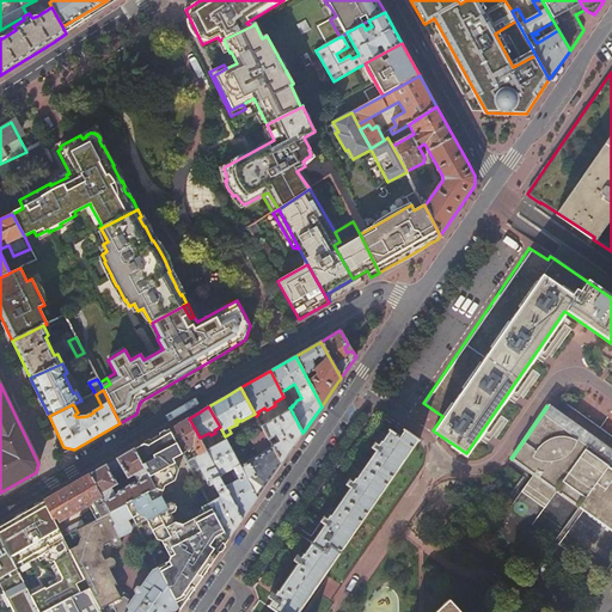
[(570,422),(548,407),(514,456),(512,459),(532,475),(537,477),(536,481),(537,481),(538,482),(539,482),(539,483),(543,483),(545,483),(546,482),(548,482),(549,481),(550,481),(551,479),(560,484),(555,490),(556,490),(611,530),(611,469),(607,466),(611,458),(611,452),(592,438),(587,445),(565,429),(570,422)]
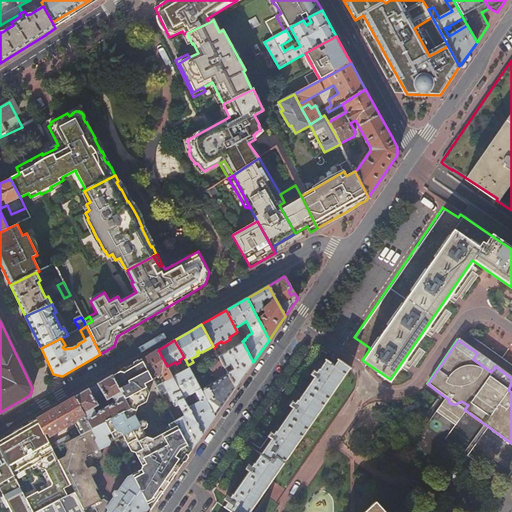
[(229,376),(235,388),(244,375),(253,362),(243,342),(219,357),(221,361),(225,369),(230,367),(232,370),(227,373),(229,376)]
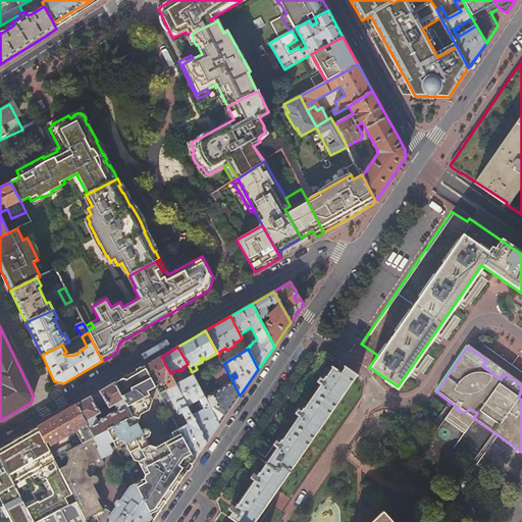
[(154,360),(145,366),(156,386),(165,382),(167,386),(164,387),(166,390),(176,385),(175,384),(170,373),(161,357),(154,360)]
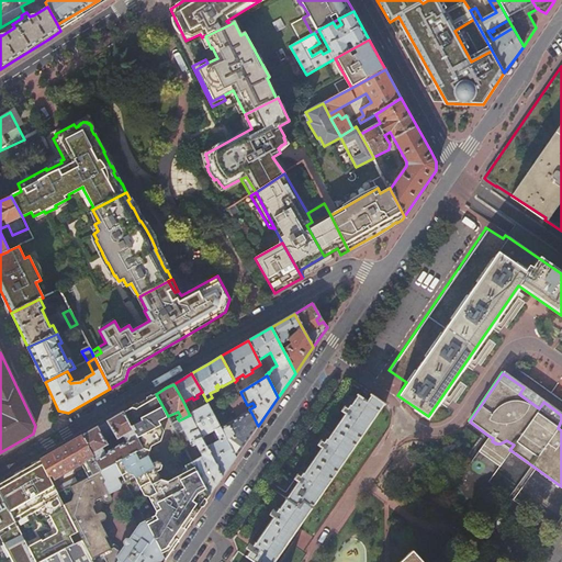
[(228,388),(235,401),(243,396),(240,392),(236,384),(228,388)]
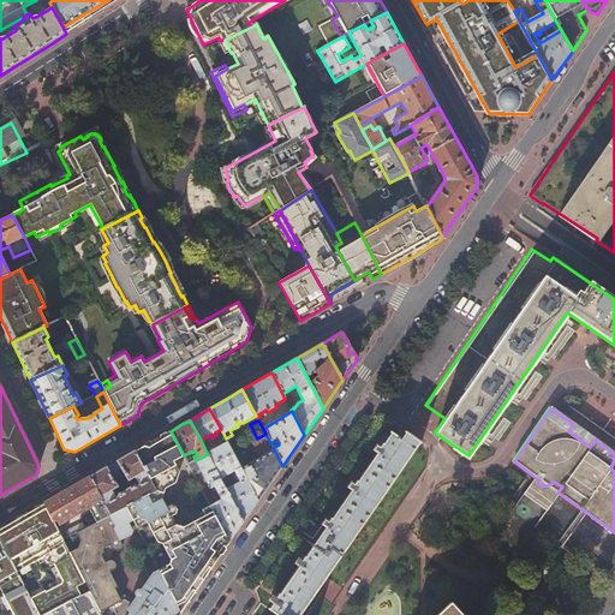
[(595,440),(573,424),(568,431),(590,447),(595,440)]
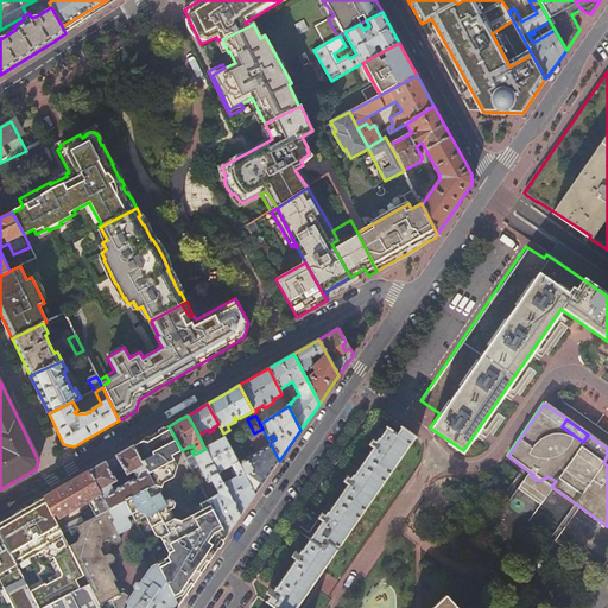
[(272,607),(297,607),(413,437),(415,438),(416,437),(399,425),(398,428),(400,428),(396,435),(385,426),(384,429),(386,430),(379,441),(378,439),(374,443),(372,442),(368,447),(373,449),(354,476),(353,475),(350,480),(347,477),(343,482),(348,485),(329,513),(328,513),(325,517),(322,514),(318,519),(323,521),(311,539),(310,538),(309,539),(310,540),(309,542),(302,552),(302,551),(298,556),(295,553),(291,558),(296,561),(277,589),(276,588),(273,593),(270,590),(266,595),(271,597),(267,602),(266,601),(265,603),(272,607)]
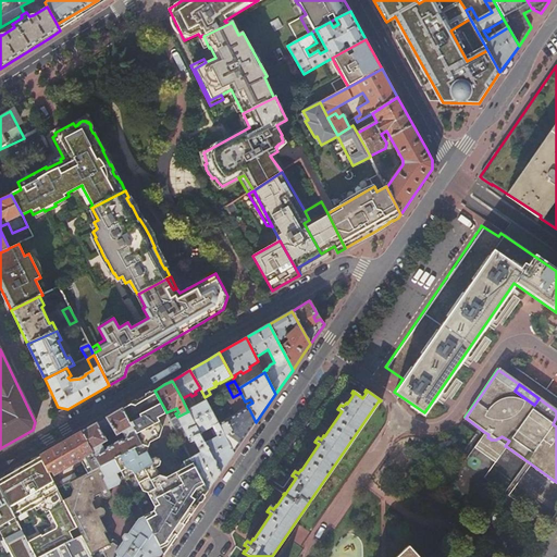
[(139,399),(122,409),(140,445),(115,458),(124,477),(133,472),(144,493),(149,494),(155,506),(143,514),(164,555),(177,534),(208,491),(190,459),(185,462),(188,467),(166,479),(160,475),(156,468),(159,467),(161,462),(159,459),(155,458),(151,460),(147,453),(150,443),(159,438),(162,429),(157,418),(166,412),(155,391),(139,399)]
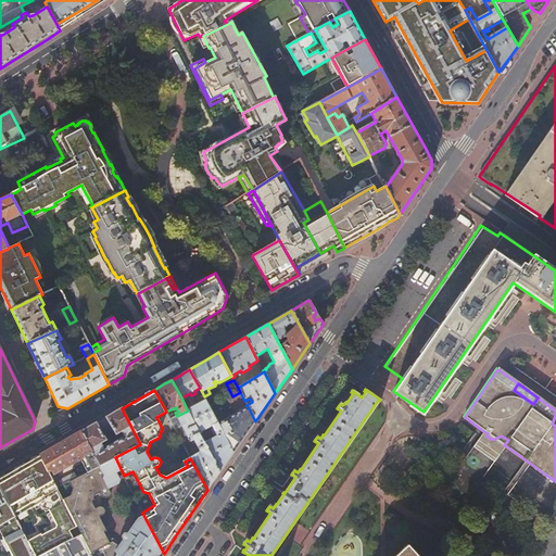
[(204,443),(220,472),(227,463),(234,453),(218,425),(210,407),(205,400),(187,409),(188,411),(200,433),(212,427),(213,428),(210,430),(212,432),(214,430),(217,437),(204,443)]
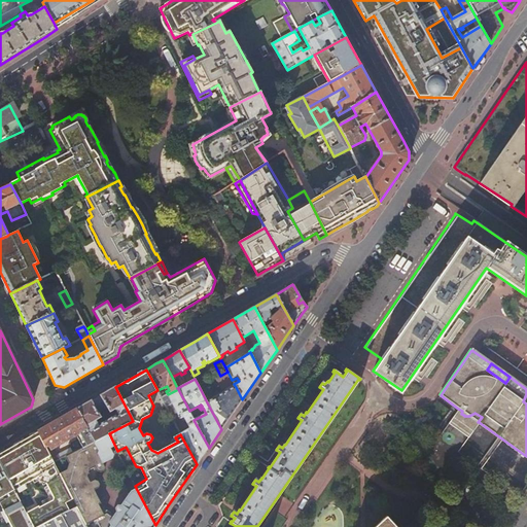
[(109,433),(133,421),(115,387),(99,397),(76,410),(89,427),(93,435),(96,441),(109,433)]
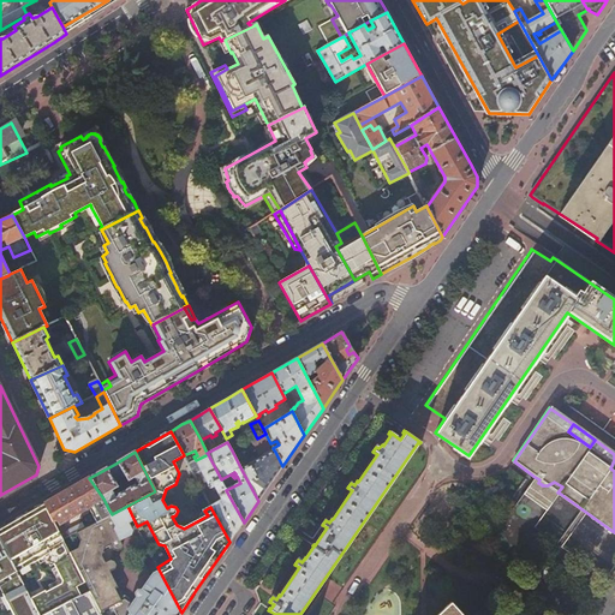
[(242,470),(258,501),(270,484),(282,466),(275,452),(242,470)]
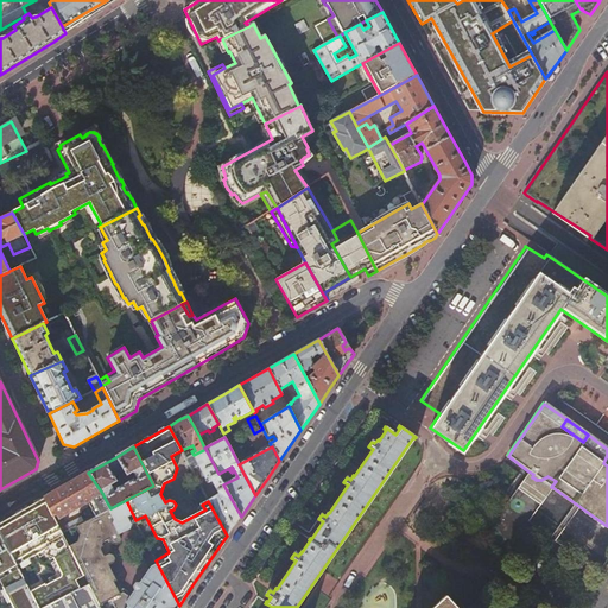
[(208,501),(227,536),(241,517),(223,485),(219,474),(206,449),(194,455),(208,483),(211,481),(220,495),(208,501)]
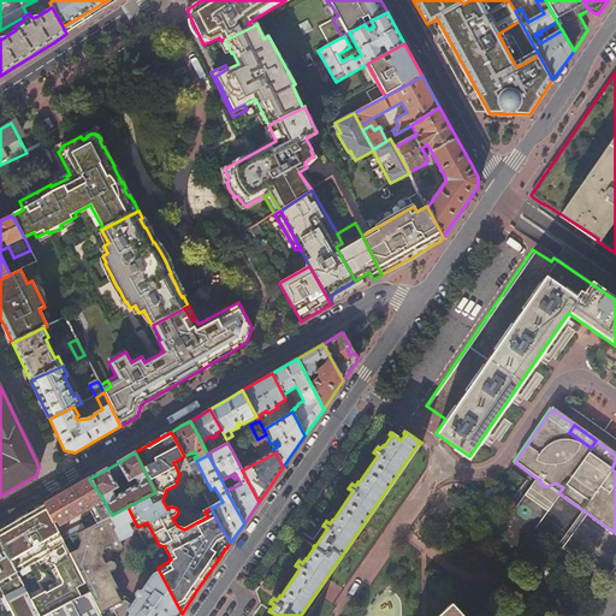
[(540,480),(535,478),(525,495),(548,511),(560,493),(558,493),(563,487),(555,483),(554,484),(552,484),(551,485),(550,485),(549,486),(546,486),(543,486),(543,485),(542,485),(540,484),(539,484),(540,480)]
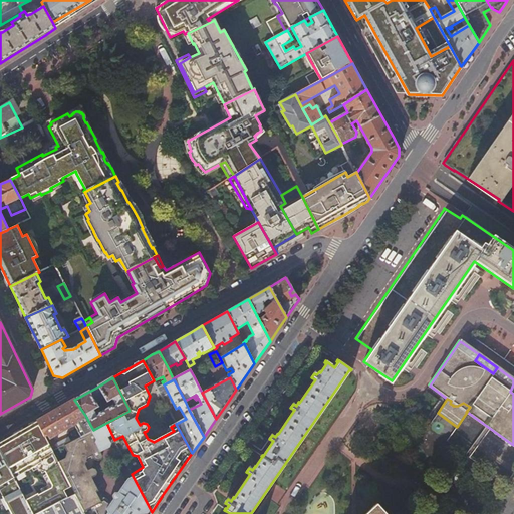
[(37,422),(52,451),(57,448),(51,437),(74,424),(81,436),(93,430),(90,425),(86,417),(74,400),(57,410),(37,422)]
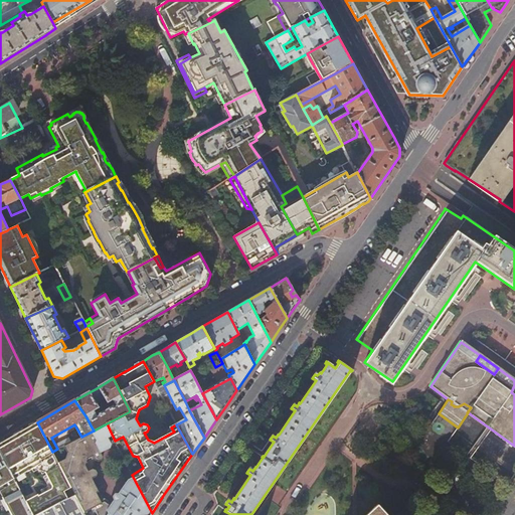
[(0,443),(0,450),(13,477),(24,471),(26,474),(41,465),(51,487),(53,487),(52,490),(39,497),(38,496),(26,503),(31,514),(38,514),(60,503),(74,496),(52,452),(37,422),(15,435),(0,443)]
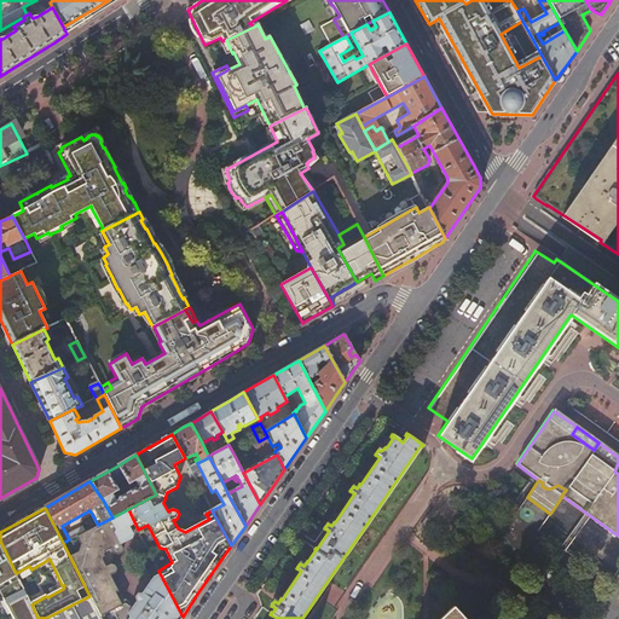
[(63,543),(90,596),(100,618),(180,618),(183,617),(158,571),(138,599),(139,600),(133,608),(126,603),(122,605),(109,577),(110,577),(109,574),(114,573),(116,568),(115,566),(110,565),(105,567),(102,560),(104,551),(111,548),(114,551),(116,554),(120,551),(122,548),(120,543),(129,538),(132,532),(138,530),(128,509),(113,518),(98,525),(69,539),(63,543)]
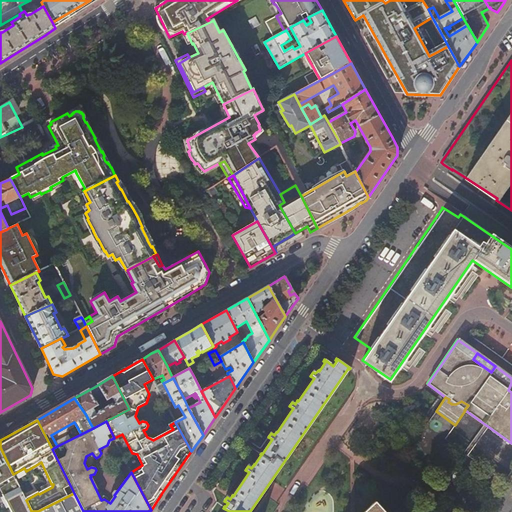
[(31,511),(26,500),(13,474),(0,447),(0,488),(11,511),(31,511)]
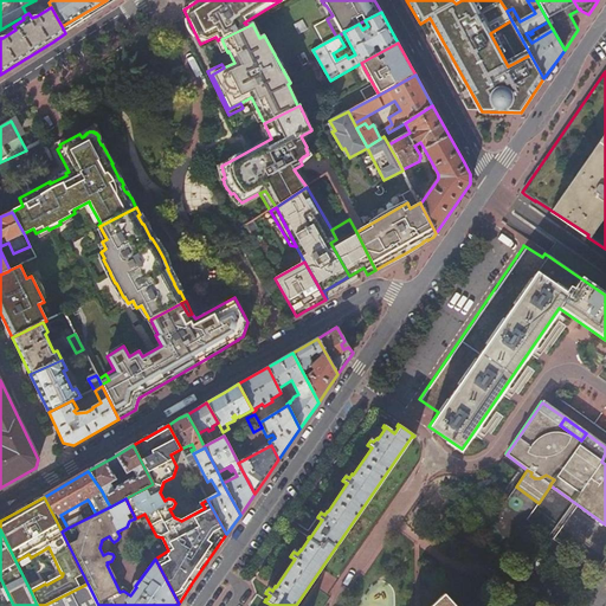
[(45,605),(78,605),(71,592),(45,605)]
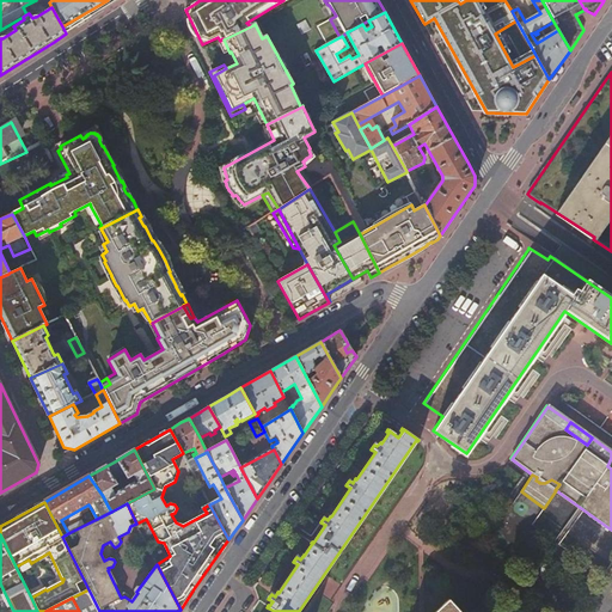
[(430,611),(457,611),(445,599),(430,611)]
